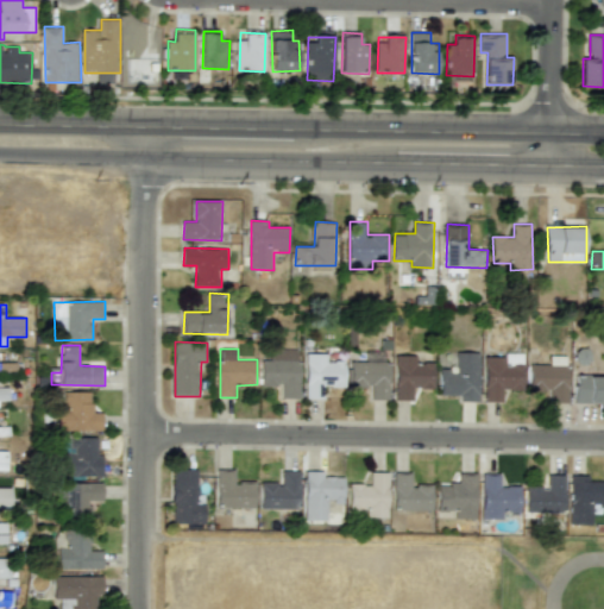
[(302,399),(302,349),(274,349),(274,360),(264,360),(264,385),(284,385),(284,399),(302,399)]
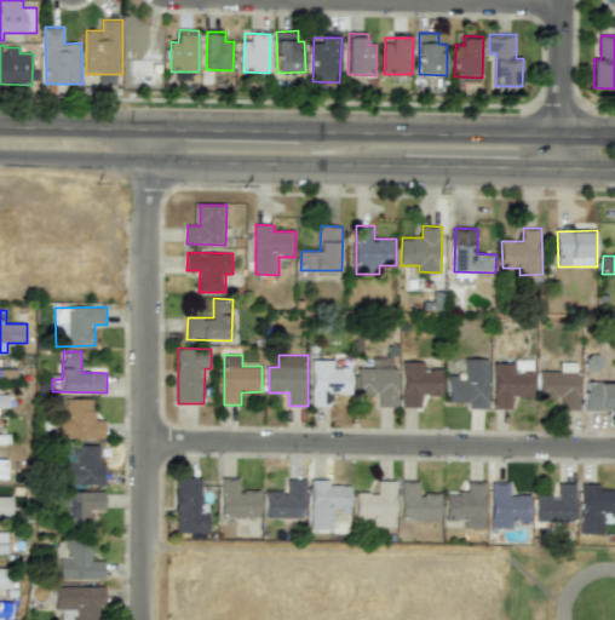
[(450,402),(472,402),(472,408),(490,408),(490,359),(467,359),(467,377),(450,377),(450,402)]
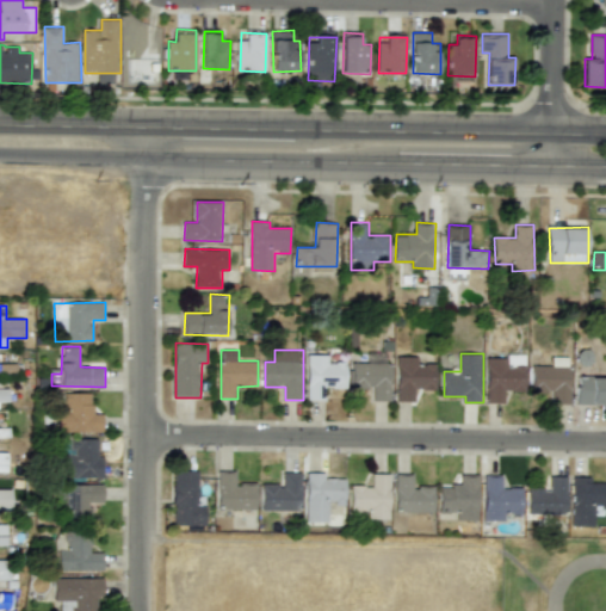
[(309,400),(327,400),(327,388),(348,388),(350,363),(329,363),(329,356),(310,355),(309,400)]
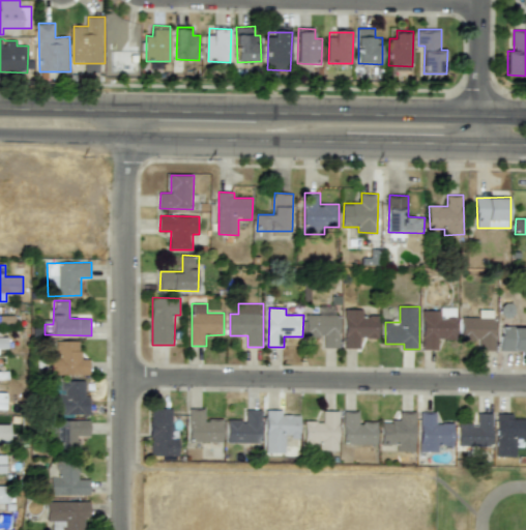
[(380,316),(363,316),(363,310),(347,308),(346,348),(361,348),(361,337),(380,337),(380,316)]
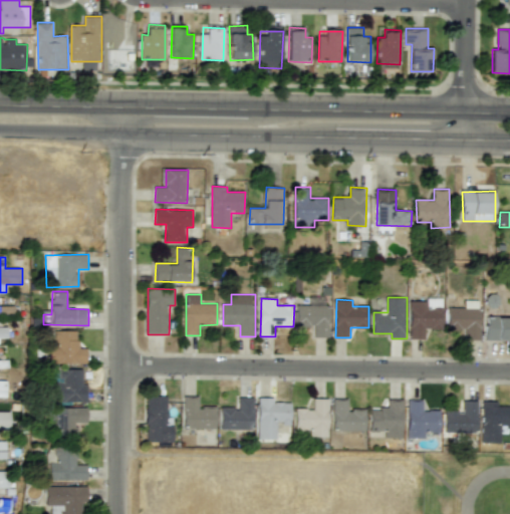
[(412,299),(411,339),(426,339),(427,328),(444,328),(444,300),(412,299)]
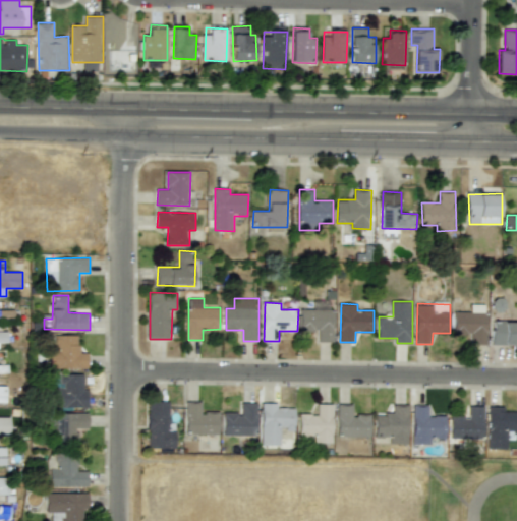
[(455,334),(472,334),(472,344),(487,345),(487,304),(473,304),(473,311),(456,311),(455,334)]
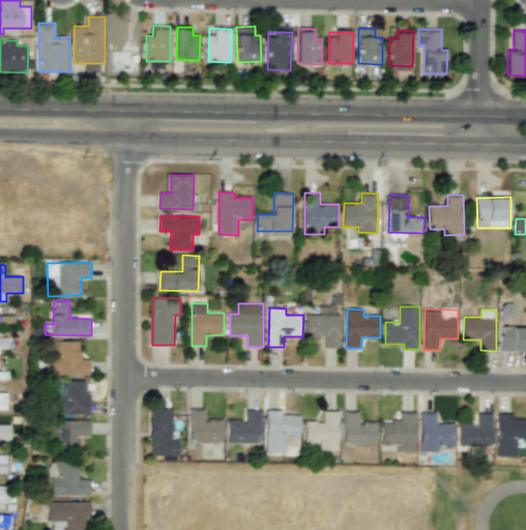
[(325,347),(341,348),(342,316),(308,315),(307,336),(325,336),(325,347)]
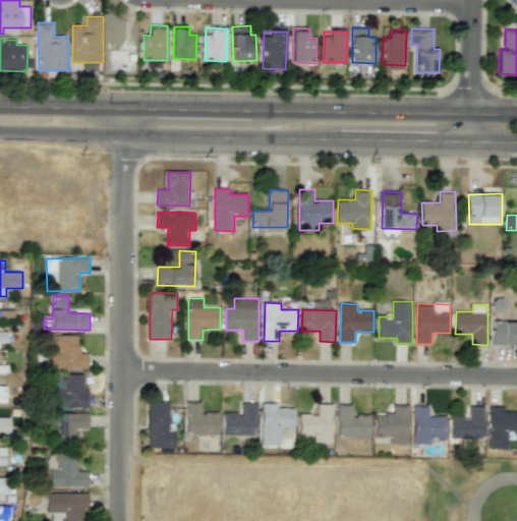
[(516,321),(495,321),(494,344),(516,344),(516,321)]
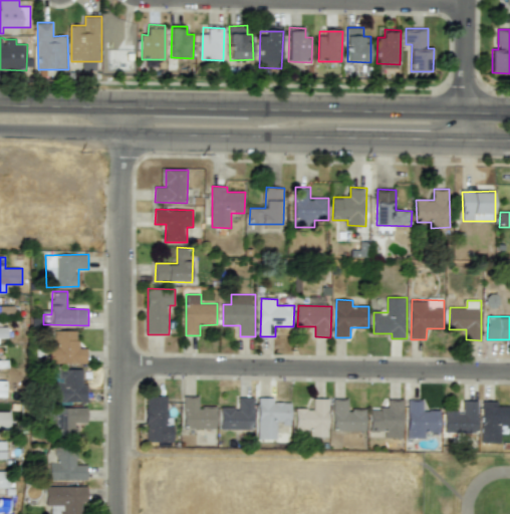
[(0,326),(0,343),(0,344),(0,338),(9,338),(9,327),(0,326)]
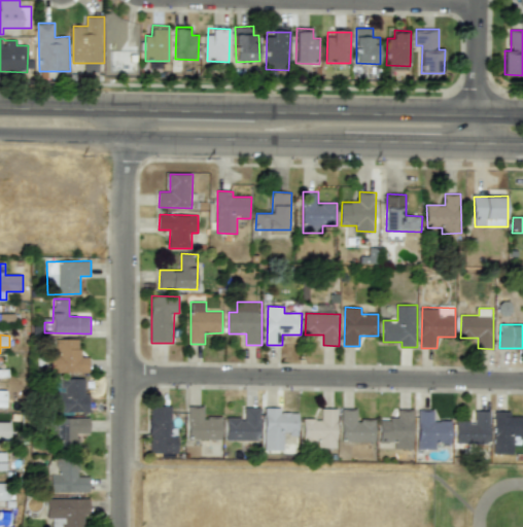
[(51,373),(90,373),(90,356),(81,357),(80,339),(58,339),(58,354),(51,354),(51,373)]
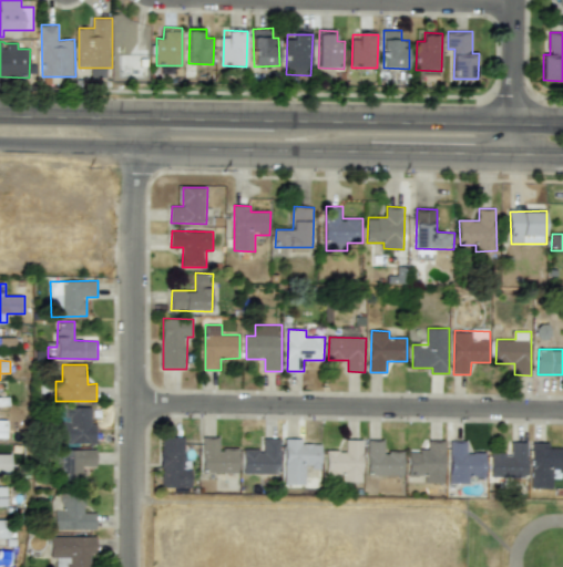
[(0,406),(11,406),(11,397),(0,397),(0,406)]
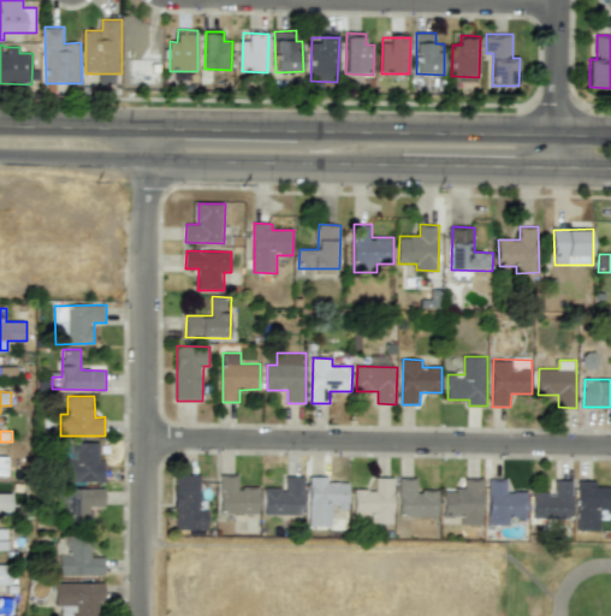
[(64,481),(106,483),(106,460),(100,460),(100,443),(65,442),(64,481)]
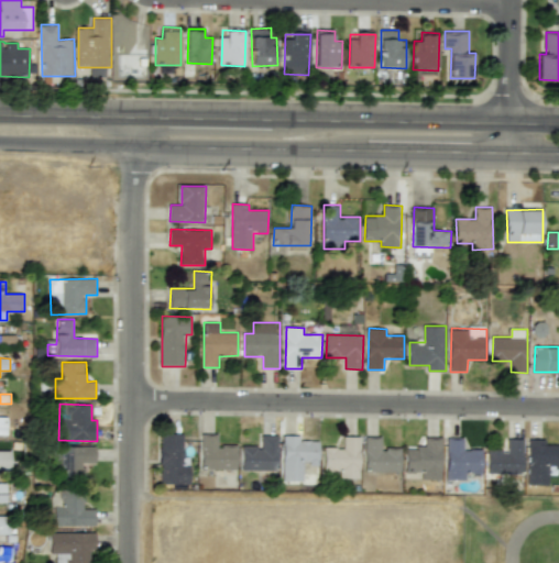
[(0,434),(9,435),(9,417),(0,416),(0,434)]
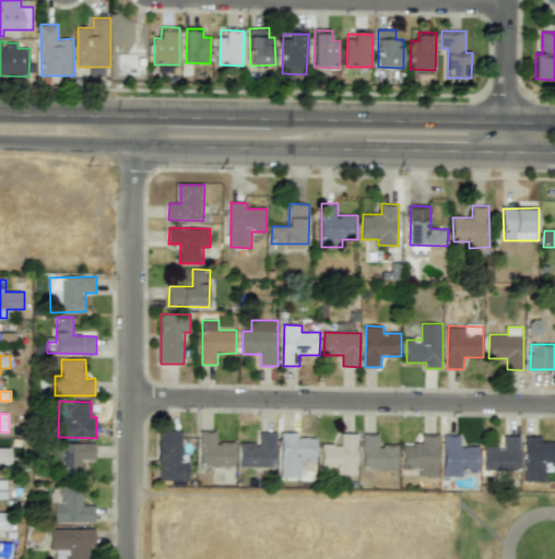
[(190,480),(190,453),(184,453),(182,430),(160,430),(161,480),(190,480)]
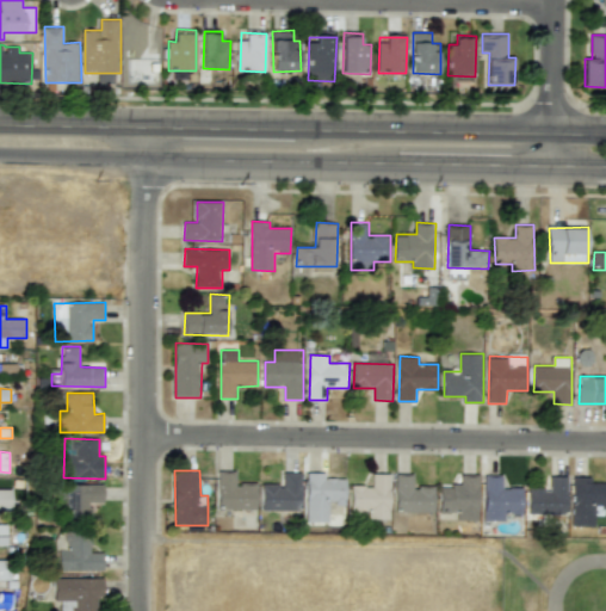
[(237,470),(220,470),(220,508),(259,508),(259,483),(237,483),(237,470)]
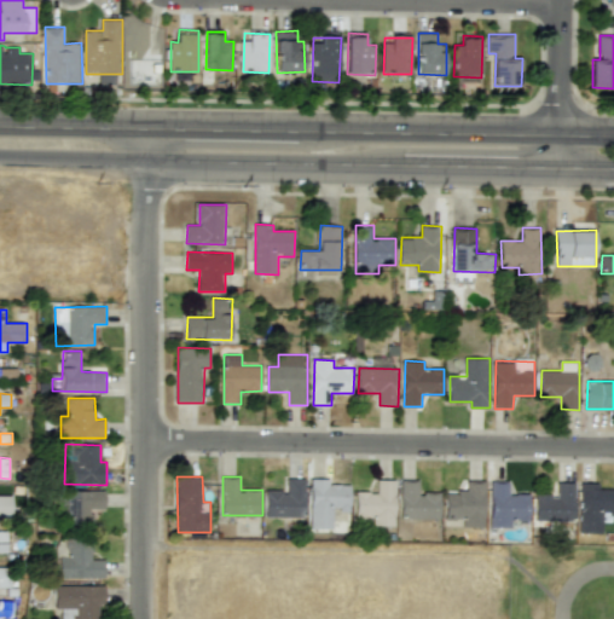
[(307,479),(289,479),(289,491),(267,490),(267,516),(306,518),(307,479)]
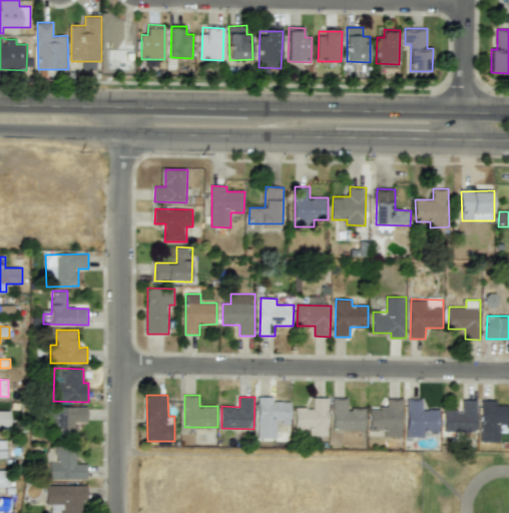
[(259,438),(278,438),(278,423),(292,423),(292,402),(274,401),(274,397),(260,397),(259,438)]
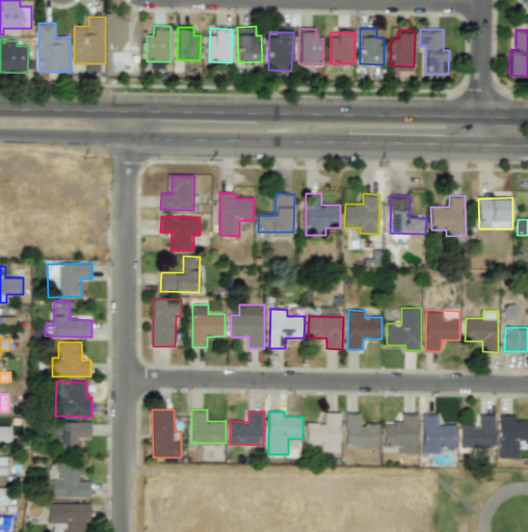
[(362,413),(346,411),(346,446),(379,447),(380,424),(362,424),(362,413)]
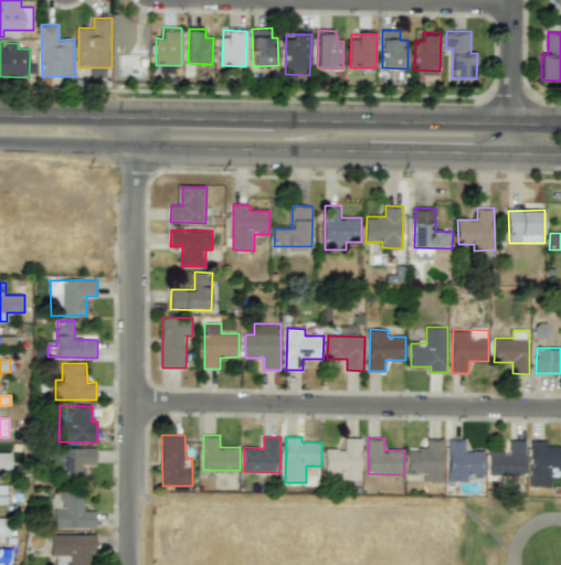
[(326,473),(343,473),(343,480),(362,480),(363,438),(347,438),(347,449),(326,449),(326,473)]
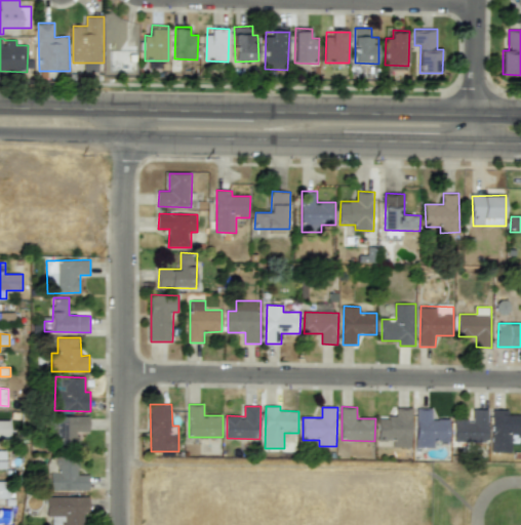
[(379,440),(395,441),(395,446),(412,447),(413,407),(398,407),(398,417),(379,417),(379,440)]
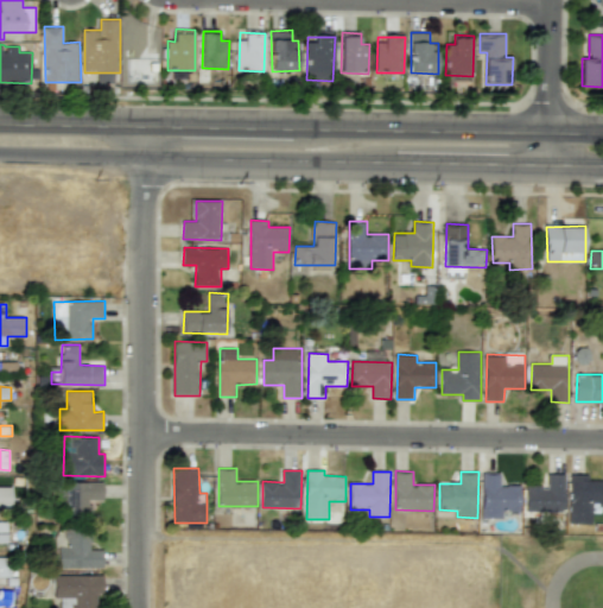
[(522,486),(501,486),(501,473),(484,473),(483,518),(505,518),(505,512),(522,512),(522,486)]
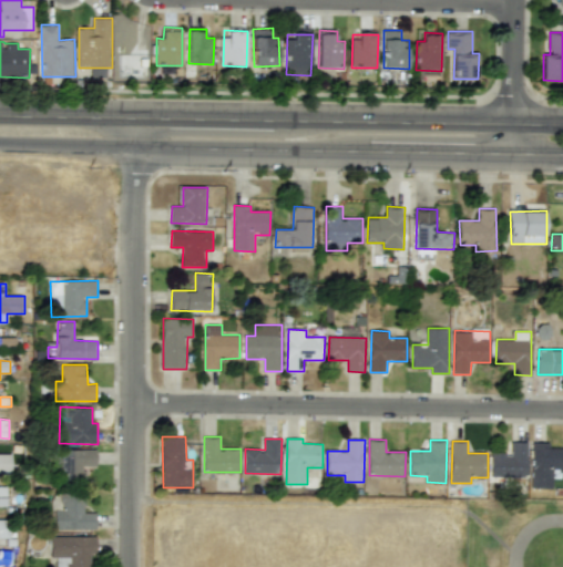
[(492,477),(529,477),(529,442),(512,442),(512,453),(493,453),(492,477)]
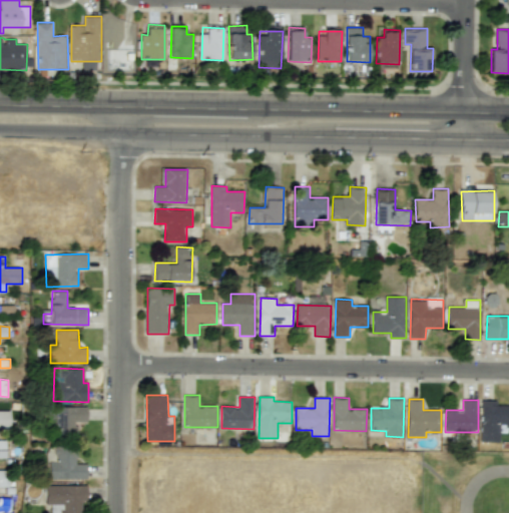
[(508,405),(498,405),(498,401),(483,400),(482,441),(501,441),(502,429),(508,429),(508,405)]
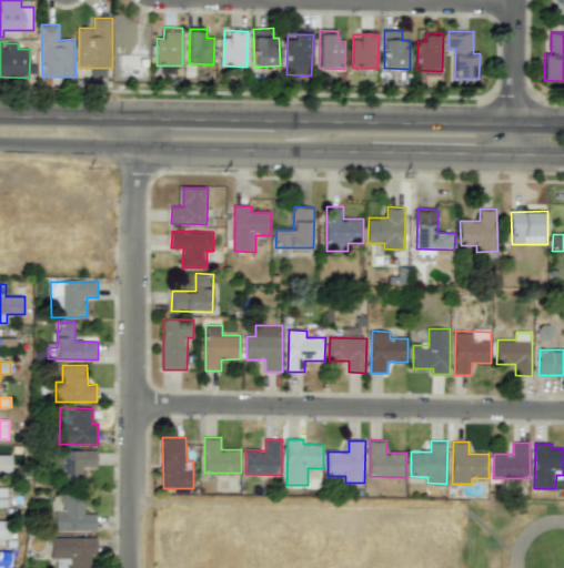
[(64,450),(63,459),(58,459),(58,482),(87,482),(87,467),(98,467),(98,450),(64,450)]
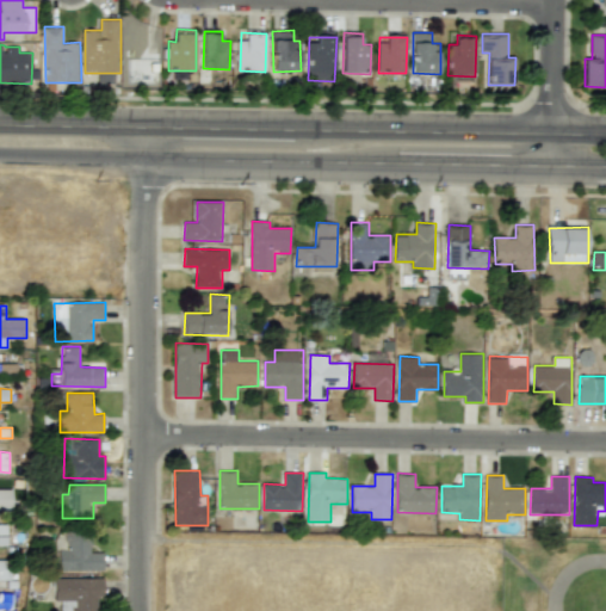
[(0,511),(10,512),(11,489),(0,489),(0,511)]
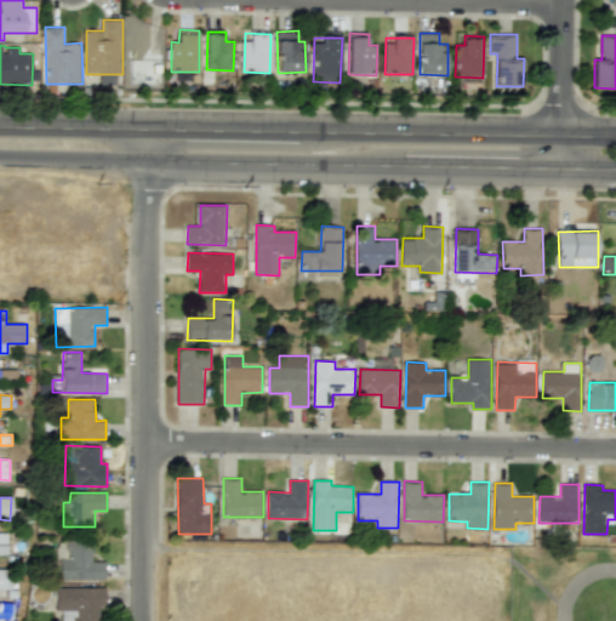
[(9,533),(0,531),(0,554),(10,554),(9,533)]
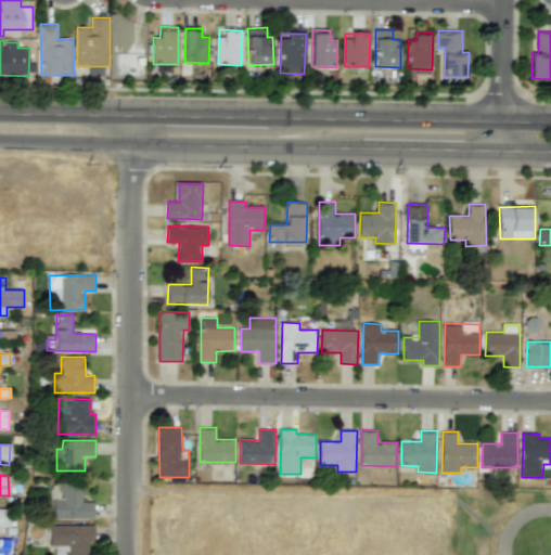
[(94,518),(95,502),(84,502),(84,485),(53,483),(53,518),(94,518)]
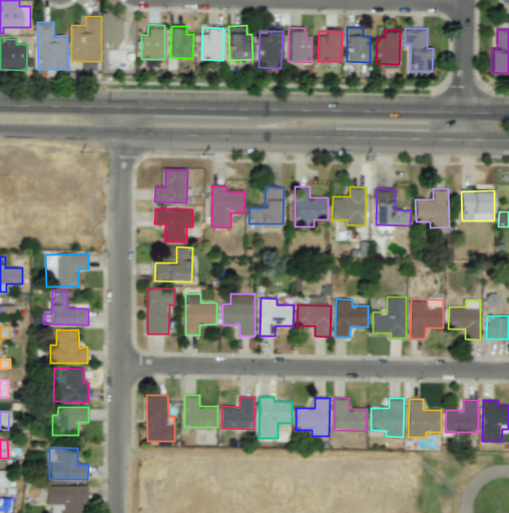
[(0,488),(10,488),(9,469),(0,469),(0,488)]
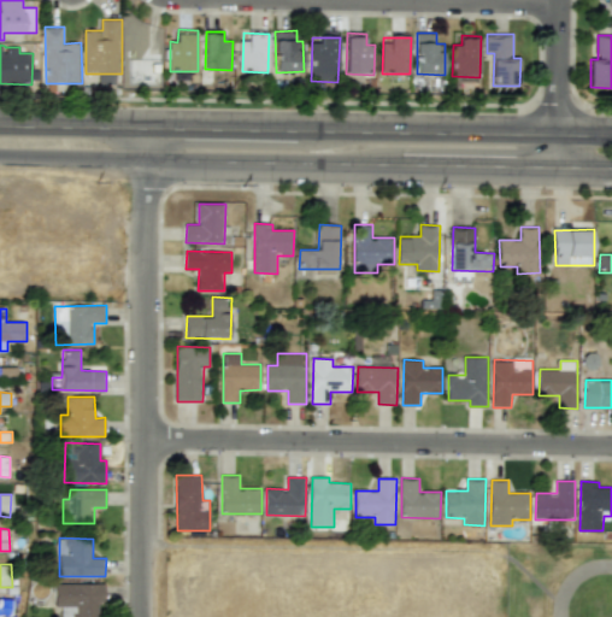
[(57,607),(64,607),(63,616),(104,616),(105,583),(57,583),(57,607)]
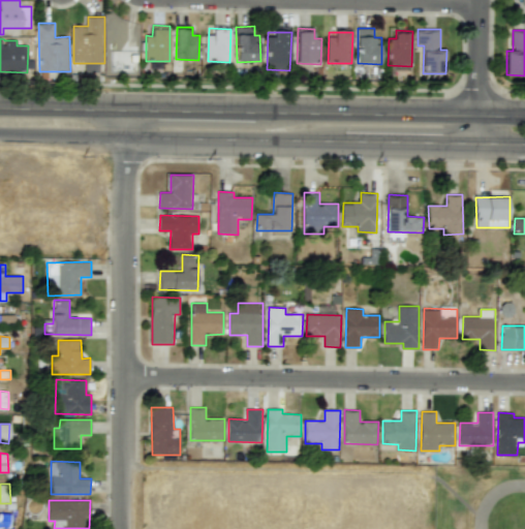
[(0,528),(11,528),(12,514),(0,512),(0,528)]
